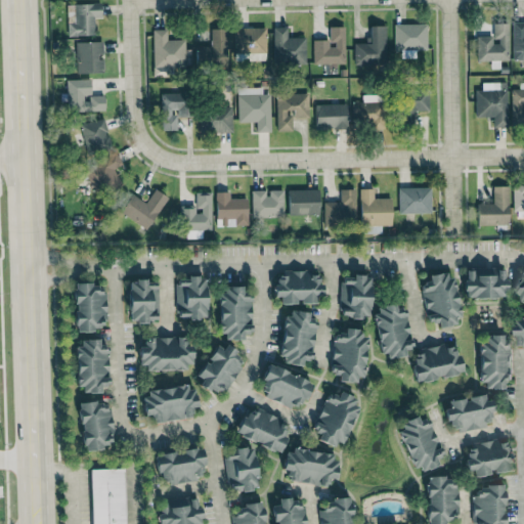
[(94,35),(93,17),(100,17),(100,4),(67,4),(67,36),(94,35)]
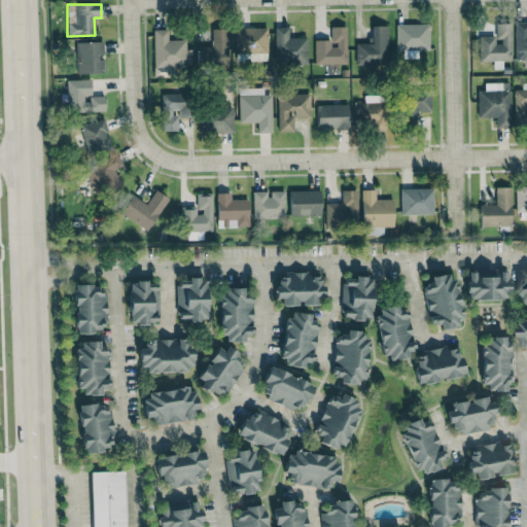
[(526,22),(515,23),(516,60),(526,60),(526,22)]
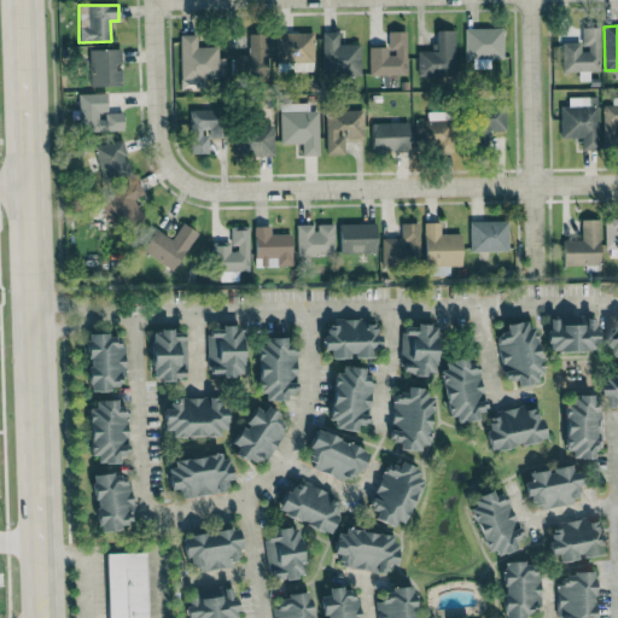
[(465,59),(502,59),(502,28),(464,29),(465,59)]
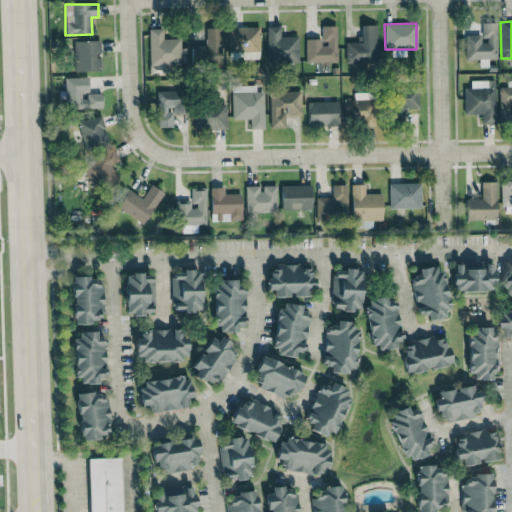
[(496,23),(481,23),(481,35),(465,35),(466,60),(496,59),(496,23)]
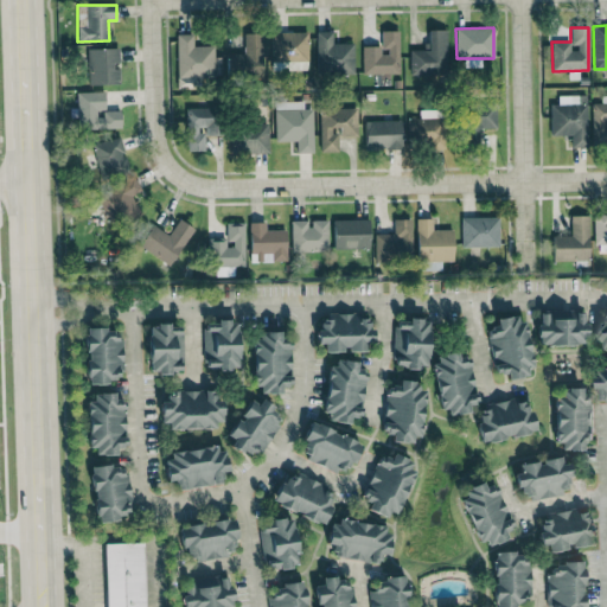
[(409,50),(410,75),(447,74),(446,30),(426,31),(426,50),(409,50)]
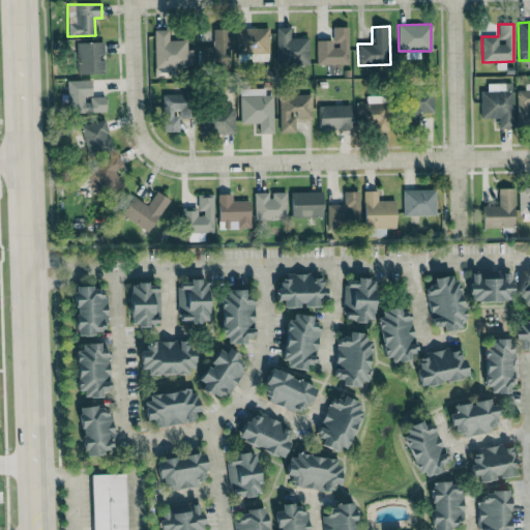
[(308,64),(307,38),(290,38),(290,27),(275,28),(276,65),(308,64)]
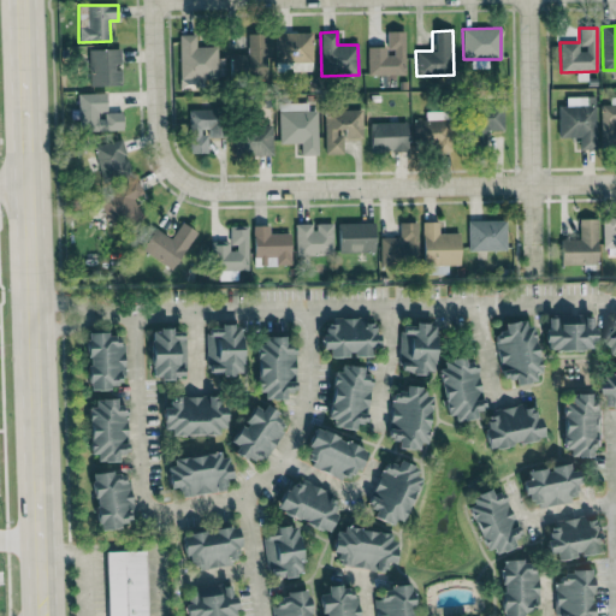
[(404,31),(386,31),(386,47),(367,48),(367,76),(404,75),(404,31)]
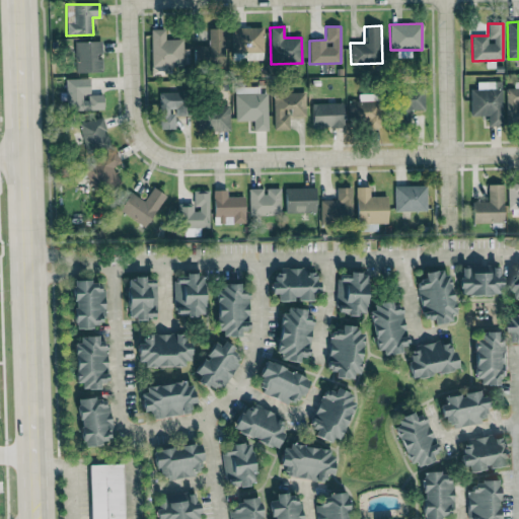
[(263,27),(231,27),(231,53),(244,53),(244,60),(263,60),(263,27)]
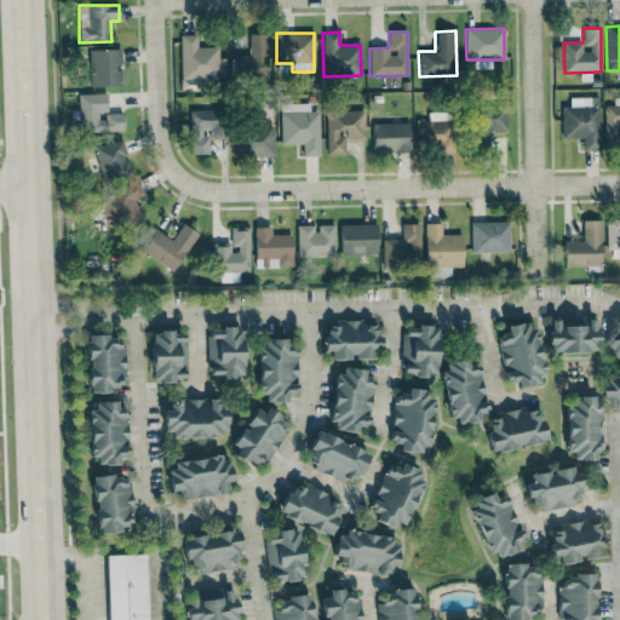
[(250,55),(233,55),(234,78),(268,78),(267,34),(248,34),(250,55)]
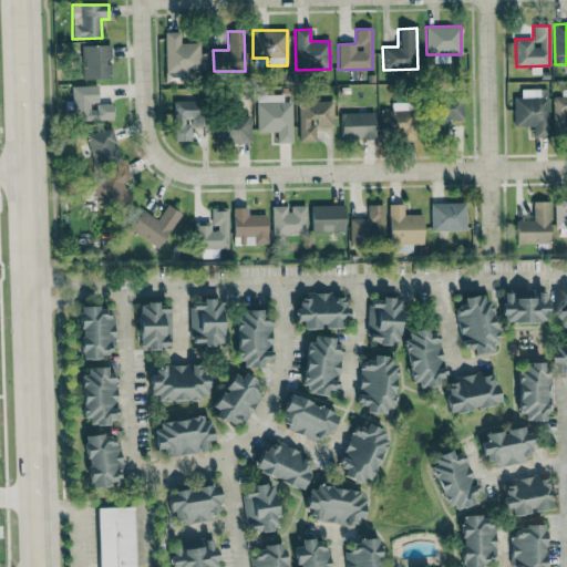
[(165,82),(182,82),(182,74),(199,74),(199,61),(203,61),(202,43),(181,43),(181,32),(164,32),(165,82)]
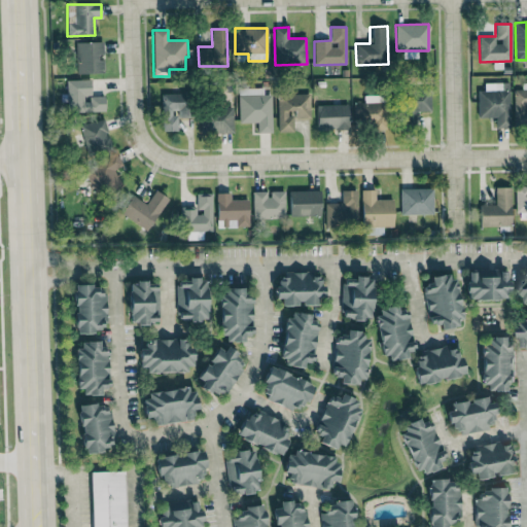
[(102,42),(75,43),(76,74),(103,73),(102,58),(103,58),(102,42)]
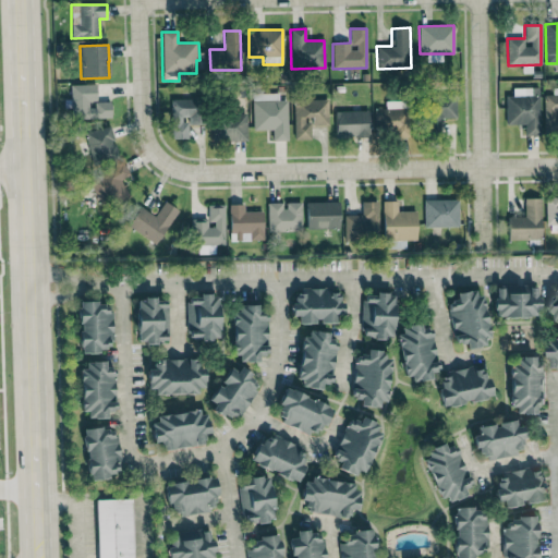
[(110,101),(96,102),(96,84),(70,85),(71,119),(110,118),(110,101)]
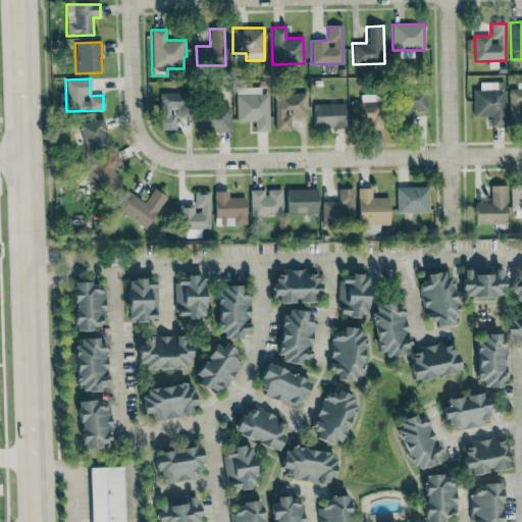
[(473,116),(490,116),(491,126),(506,126),(505,82),(479,83),(479,90),(473,90),(473,116)]
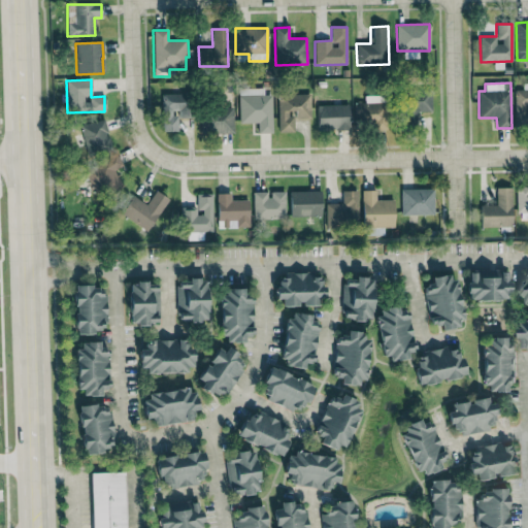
[(527,83),(523,84),(523,90),(516,90),(516,116),(527,114),(527,83)]
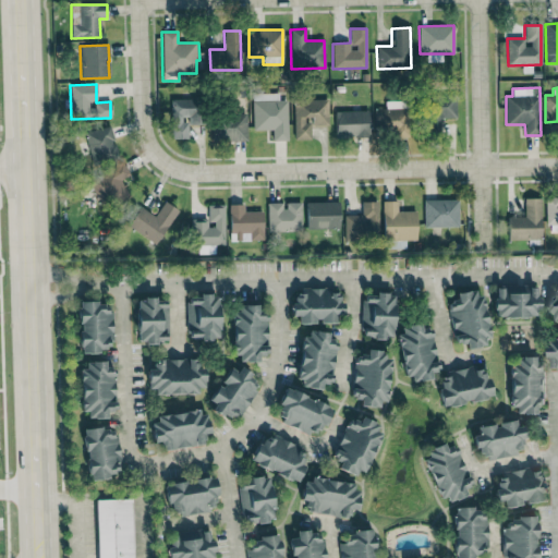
[(253,94),(253,130),(273,130),(273,141),(288,141),(287,100),(279,100),(279,93),(253,94)]
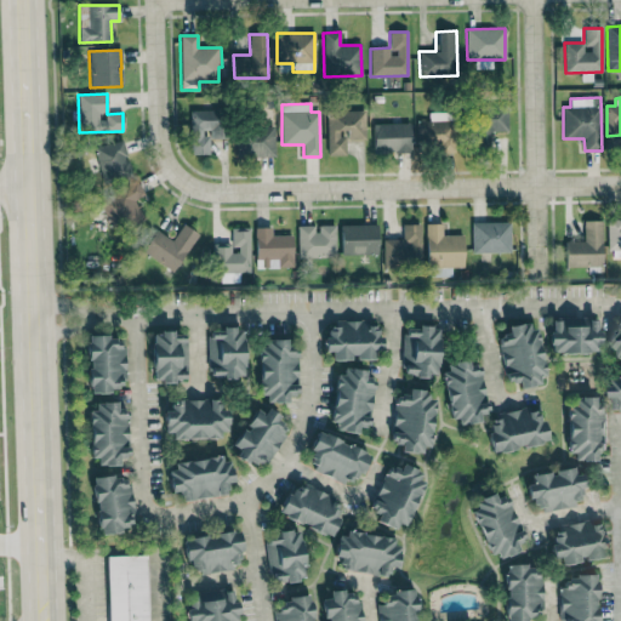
[(192,155),(209,154),(208,140),(223,140),(222,109),(191,110),(192,155)]
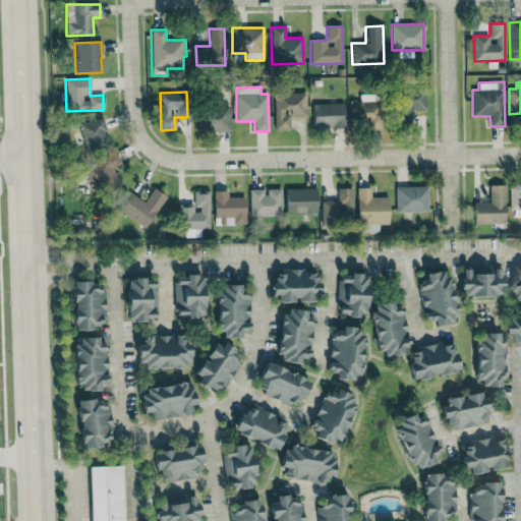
[(289,130),(289,117),(305,117),(306,93),(275,93),(274,130),(289,130)]
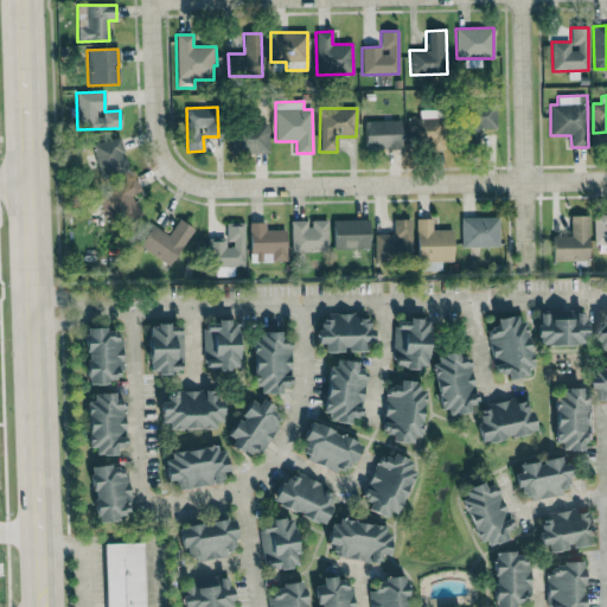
[(496,108),(467,109),(468,141),(473,140),(473,129),(496,128),(496,108)]
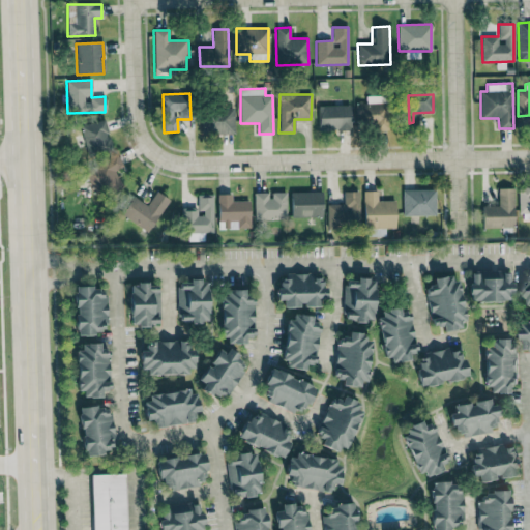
[(366,96),(366,105),(356,105),(356,129),(386,129),(387,96),(366,96)]
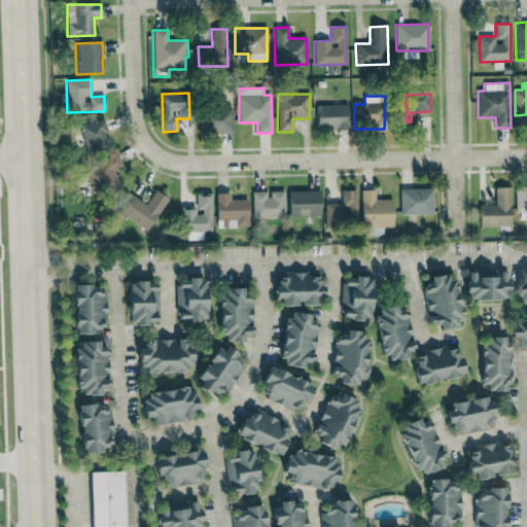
[(317,105),(317,130),(347,129),(347,105),(317,105)]
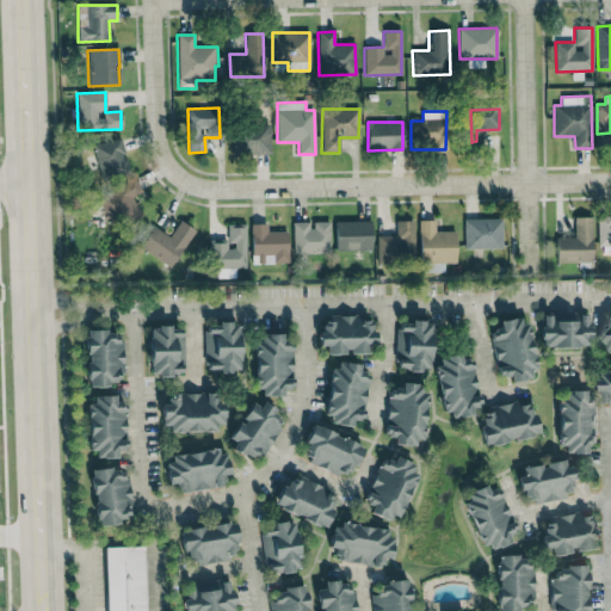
[(271,153),(270,124),(238,125),(239,154),(271,153)]
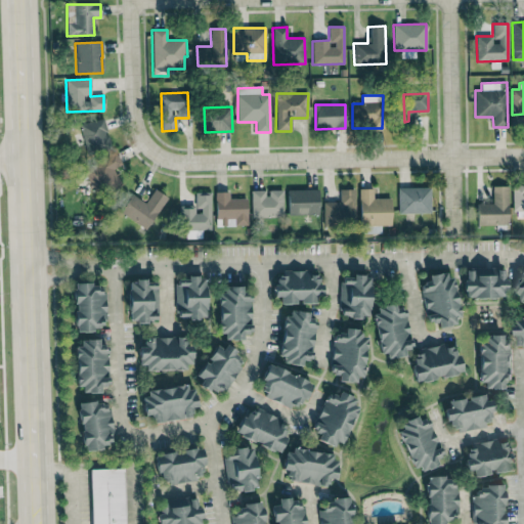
[(80,123),(85,149),(110,145),(104,119),(80,123)]
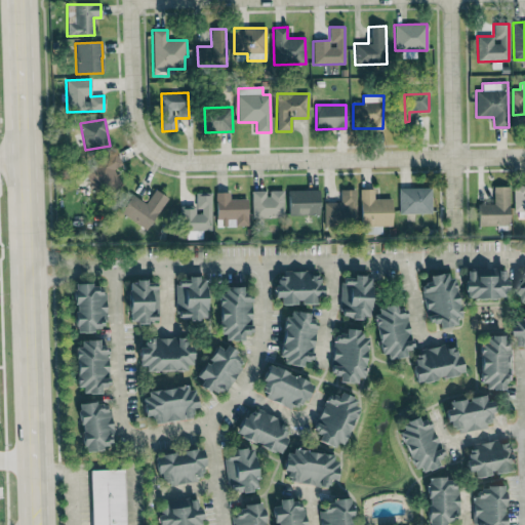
[(114,168),(121,165),(115,151),(82,164),(94,194),(120,184),(114,168)]
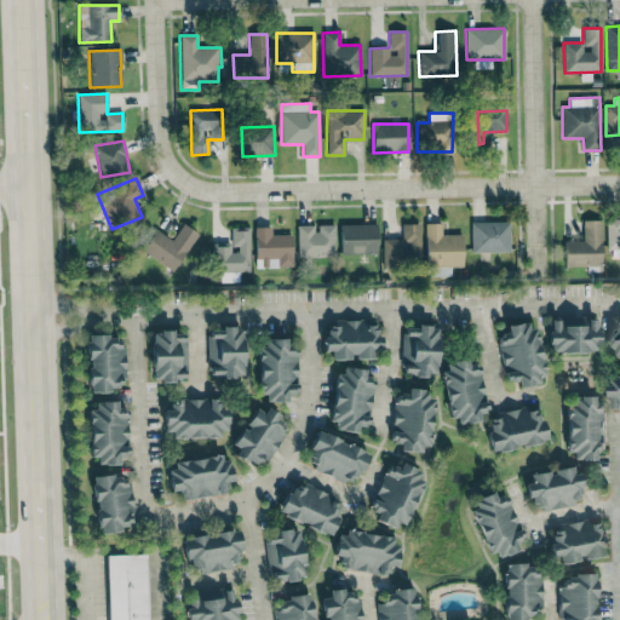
[(601,220),(583,220),(583,241),(564,241),(564,267),(602,265),(601,220)]
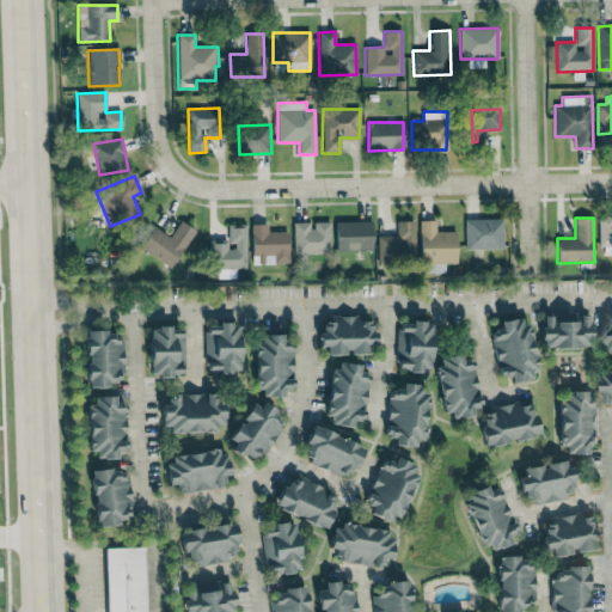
[(502,219),(465,220),(465,249),(502,249),(502,219)]
